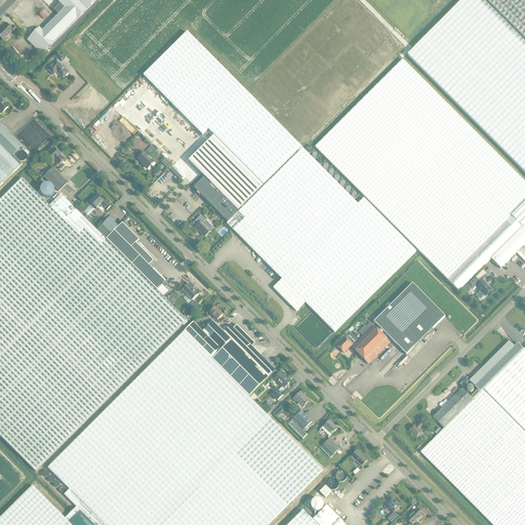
[(40,29),(28,41),(42,55),(96,0),(55,0),(61,4),(59,4),(53,10),(58,15),(42,32),(40,29)]
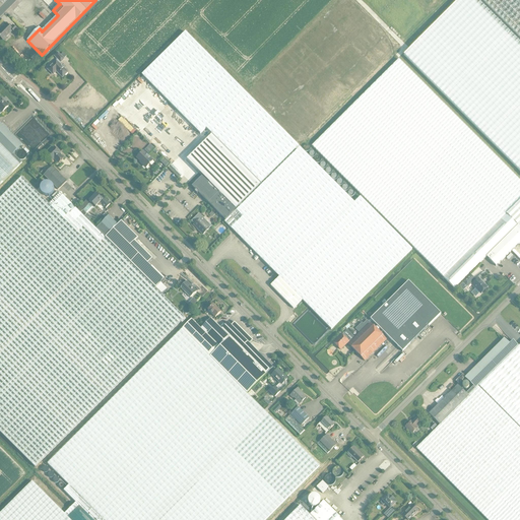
[(476,0),(459,0),(403,56),(447,100),(519,172),(519,200),(507,214),(518,225),(519,222),(519,43),(515,38),(476,0)]
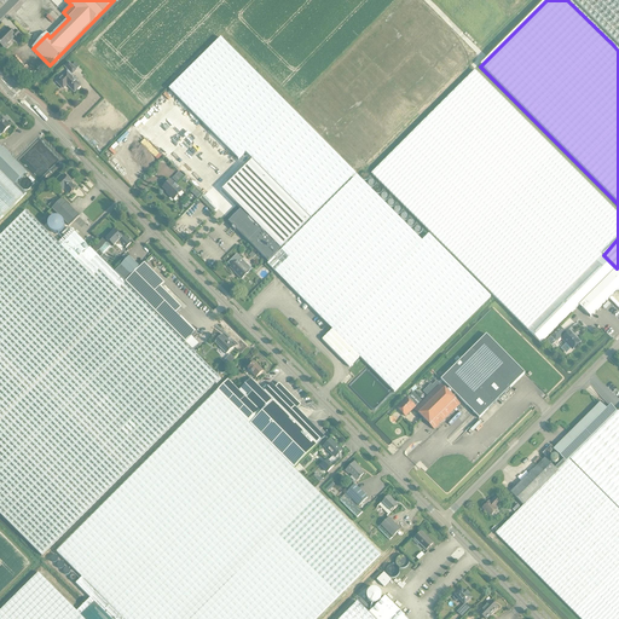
[(618,0),(574,0),(618,44),(618,0)]
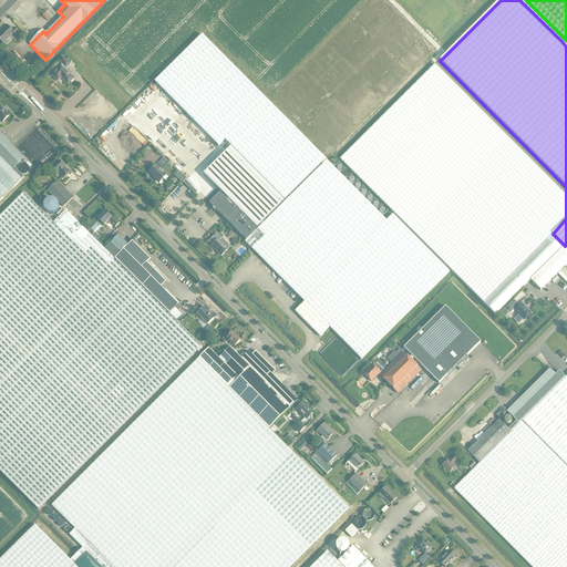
[(17,37),(19,33),(14,29),(11,31),(8,27),(0,34),(0,40),(3,44),(13,33),(17,37)]
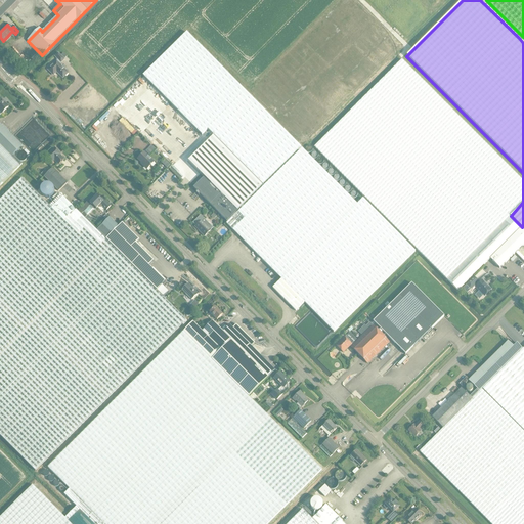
[(148,71),(143,76),(169,102),(202,135),(243,95),(244,96),(216,124),(209,131),(236,160),(238,162),(263,185),(298,151),(301,147),(247,93),(245,90),(187,33),(148,71)]
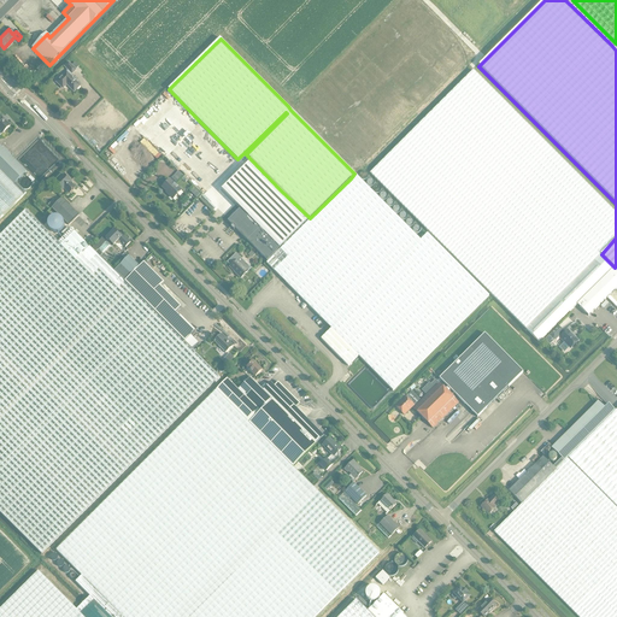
[(66,72),(57,83),(62,87),(63,89),(66,86),(74,93),(81,86),(70,76),(72,75),(76,70),(72,66),(69,63),(65,68),(69,71),(66,72)]
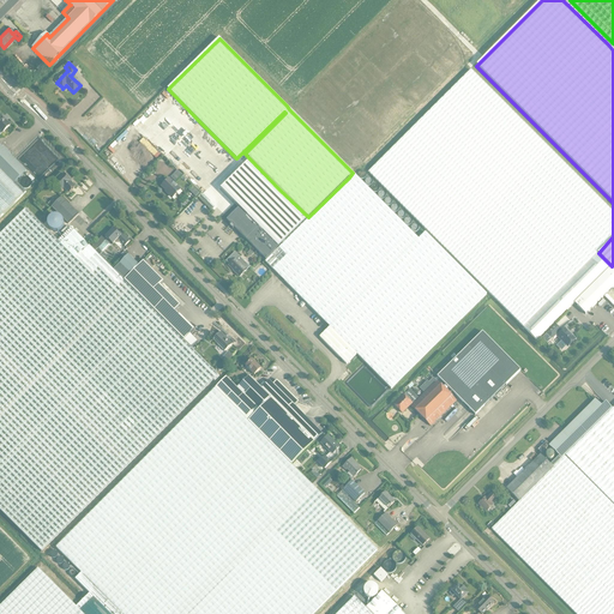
[(613,214),(470,71),(368,173),(409,214),(450,254),(523,327),(599,253),(602,250),(613,236),(613,214)]
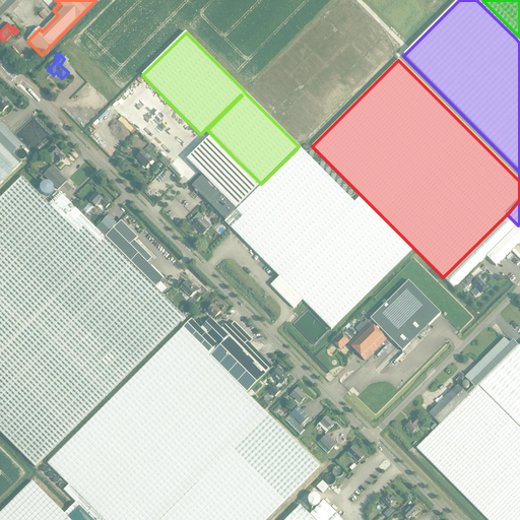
[(0,110),(2,113),(8,106),(8,105),(6,103),(5,103),(2,100),(0,98),(0,110)]
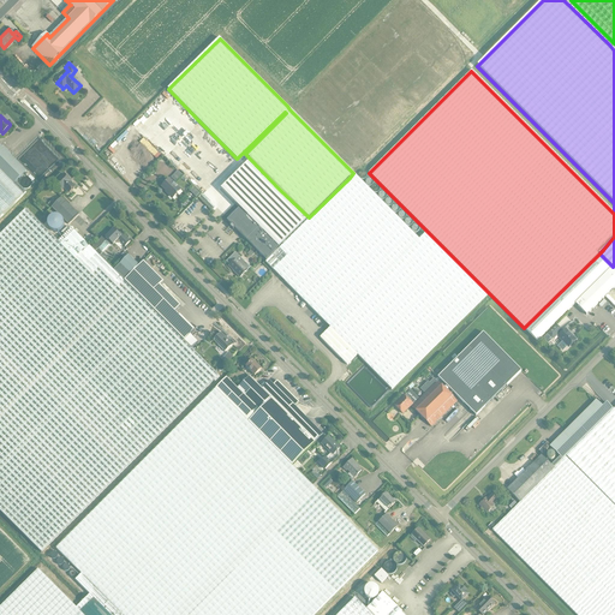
[(0,171),(13,185),(16,183),(27,172),(10,155),(11,154),(4,148),(3,148),(0,145),(0,171)]
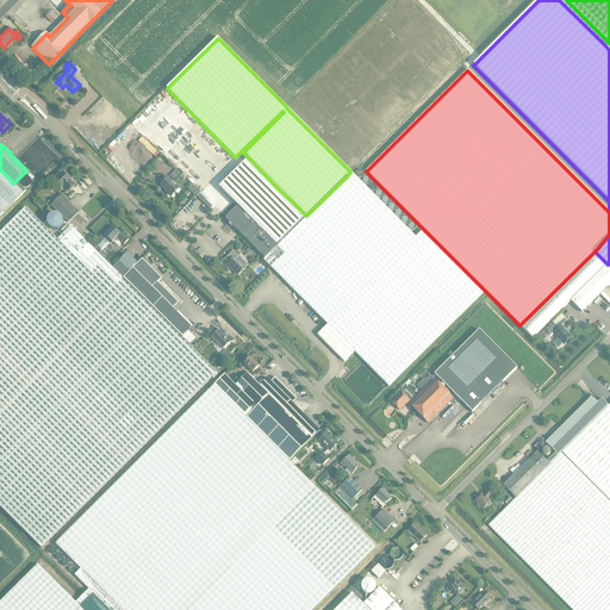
[(248,160),(219,188),(238,207),(237,209),(244,216),(275,247),(305,217),(248,160)]
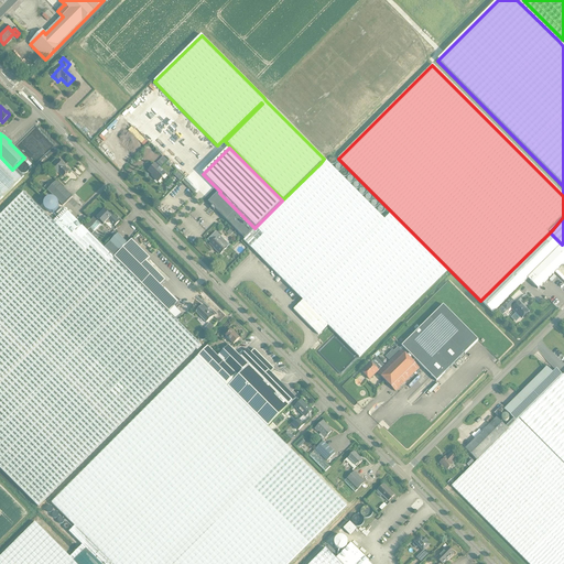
[(0,201),(22,180),(24,177),(14,167),(12,170),(0,156),(0,201)]
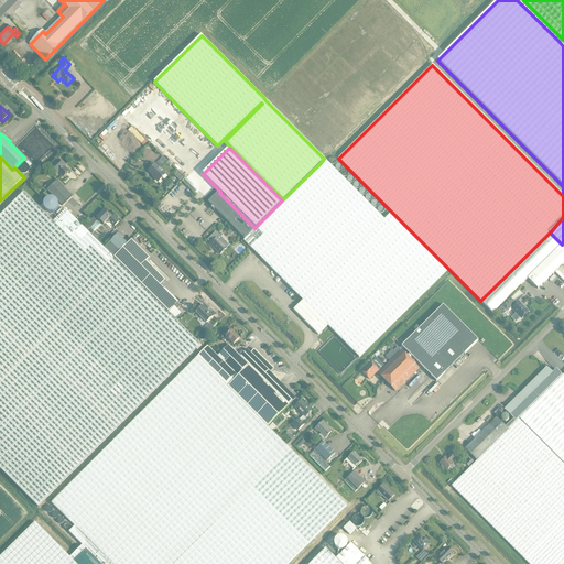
[(58,160),(50,169),(56,175),(58,173),(63,177),(68,172),(64,167),(65,166),(58,160)]
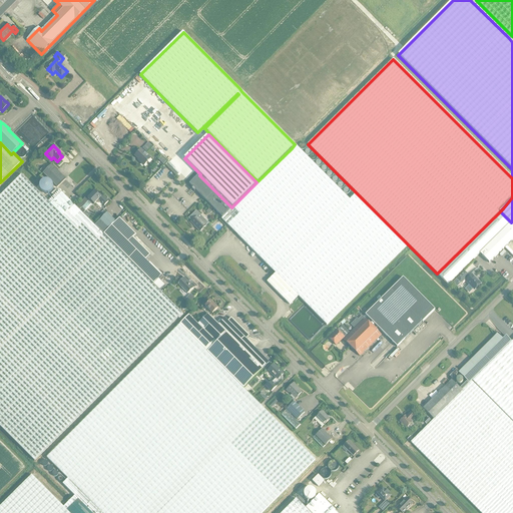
[(221,219),(276,274),(298,297),(327,325),(407,246),(356,194),(350,200),(296,145),(293,149),(221,219)]
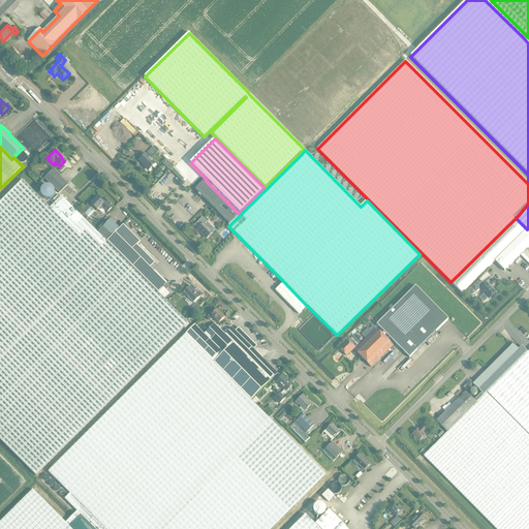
[(156,164),(148,156),(146,154),(138,161),(146,167),(145,167),(149,172),(156,164)]
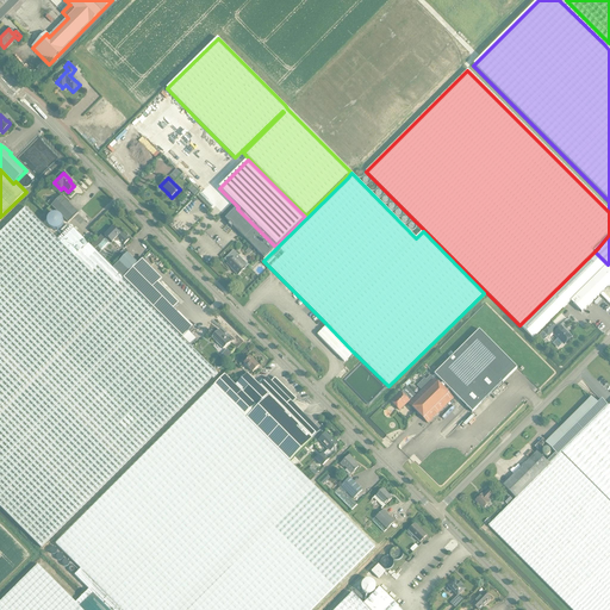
[(70,221),(78,213),(61,197),(51,206),(68,223),(70,221)]
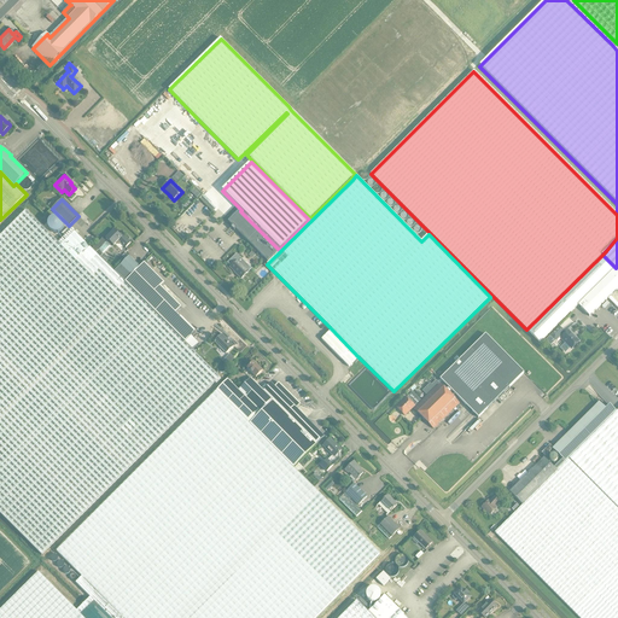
[(25,210),(0,234),(0,513),(41,555),(45,553),(220,378),(193,351),(185,343),(124,283),(115,272),(114,272),(100,258),(92,249),(91,249),(75,232),(60,245),(25,210)]
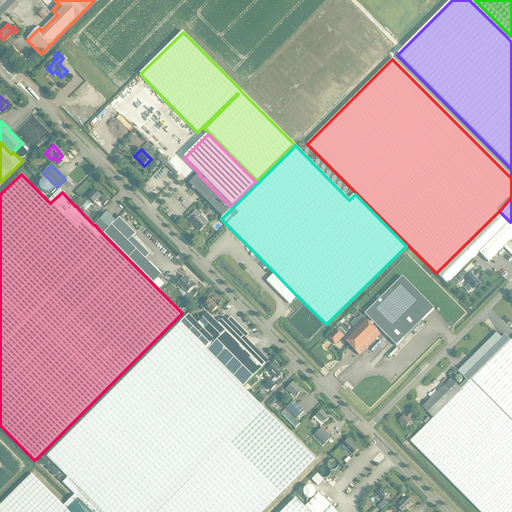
[(199,175),(189,184),(193,187),(191,189),(194,191),(195,190),(221,216),(231,207),(205,181),(199,175)]
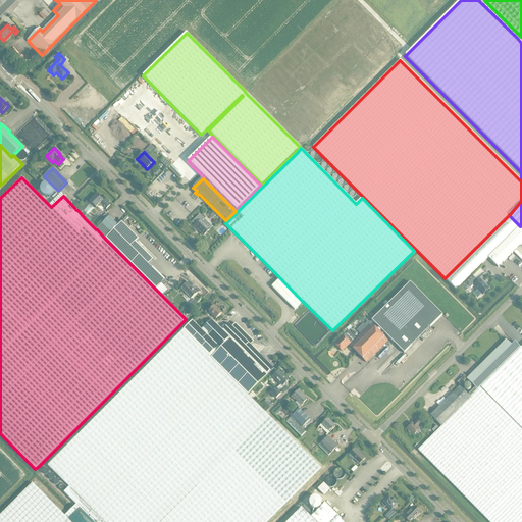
[(97,195),(90,202),(92,204),(91,206),(94,209),(96,208),(98,206),(99,207),(100,207),(101,207),(102,207),(102,206),(106,210),(110,205),(104,199),(103,201),(97,195)]
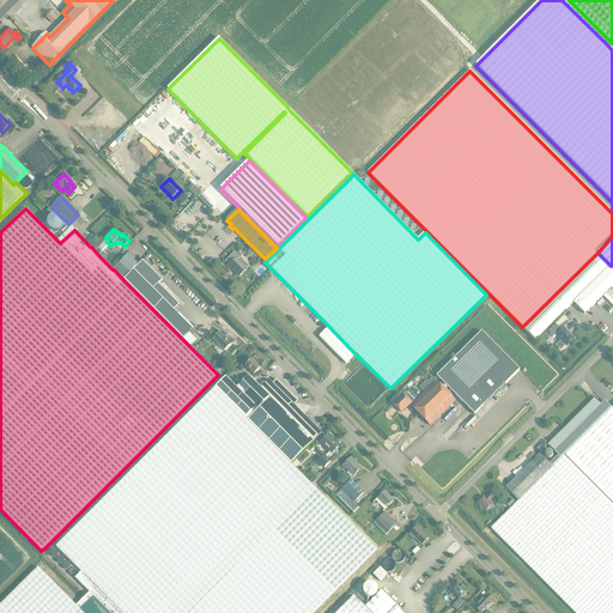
[(93,244),(91,247),(99,256),(103,253),(110,246),(107,242),(102,237),(93,244)]
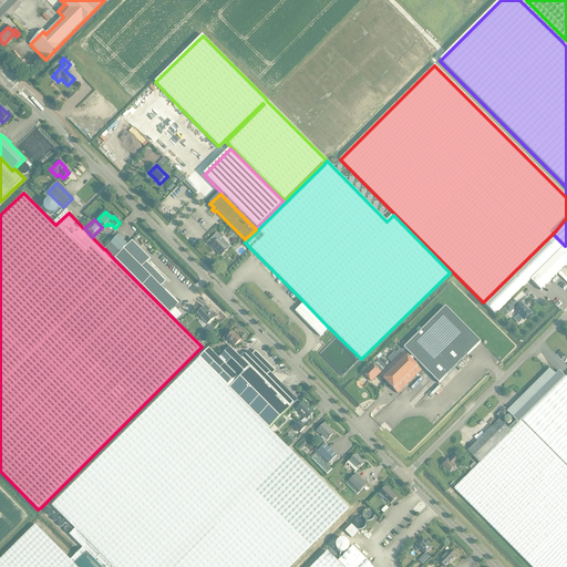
[(217,234),(209,241),(212,245),(212,246),(222,256),(228,249),(230,247),(227,244),(220,237),(217,234)]
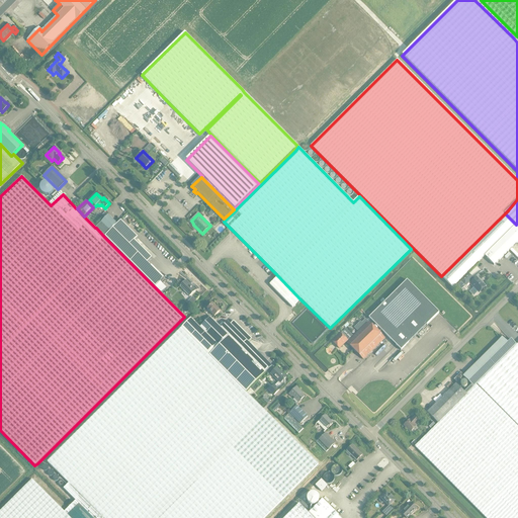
[(505,213),(441,276),(452,287),(485,256),(516,225),(505,213)]
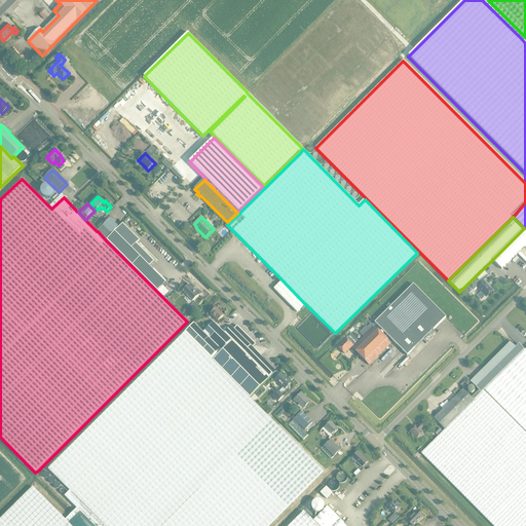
[(98,231),(106,240),(119,228),(110,219),(98,231)]
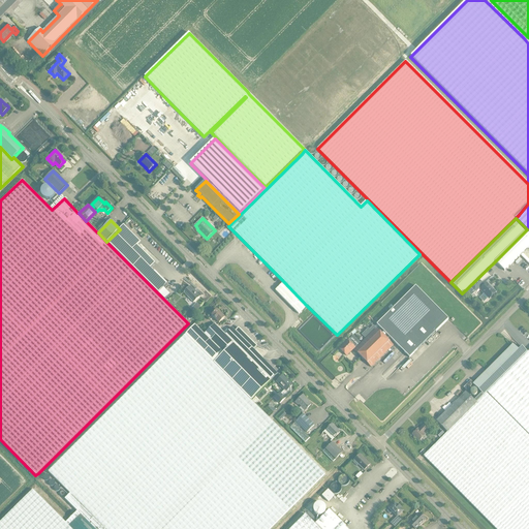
[(158,293),(163,288),(167,284),(155,272),(154,272),(151,269),(156,263),(138,246),(142,243),(124,225),(120,229),(106,242),(158,293)]
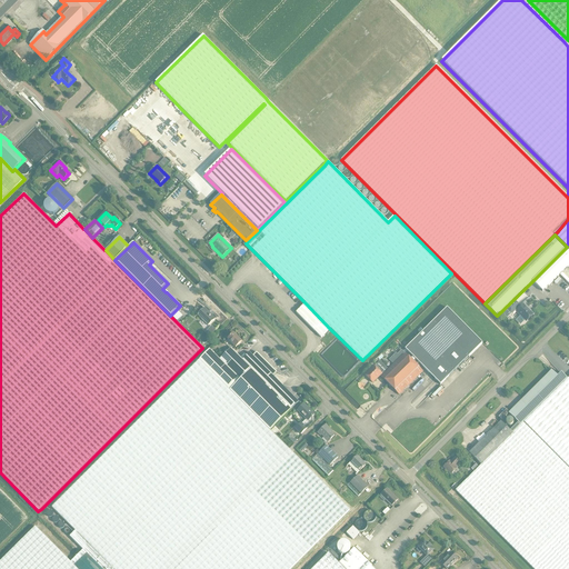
[(568,248),(567,247),(532,281),(542,291),(558,277),(558,276),(568,267),(568,265),(568,248)]
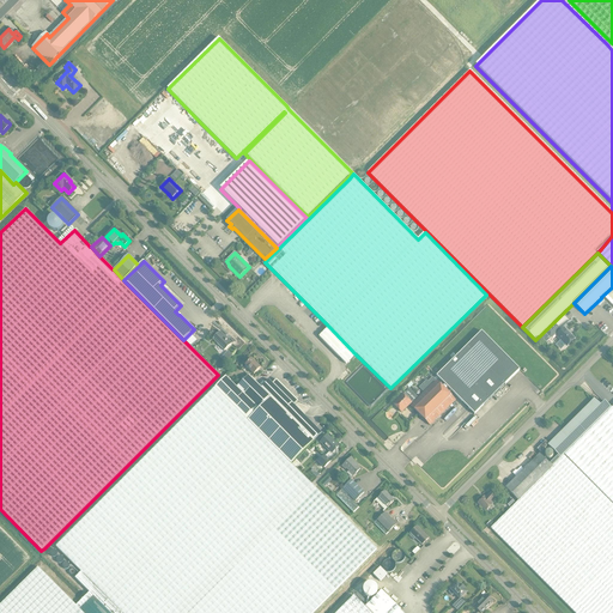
[(554,325),(546,333),(552,339),(554,335),(556,337),(557,337),(562,341),(558,345),(563,349),(566,346),(574,339),(564,329),(559,333),(558,332),(559,331),(554,325)]
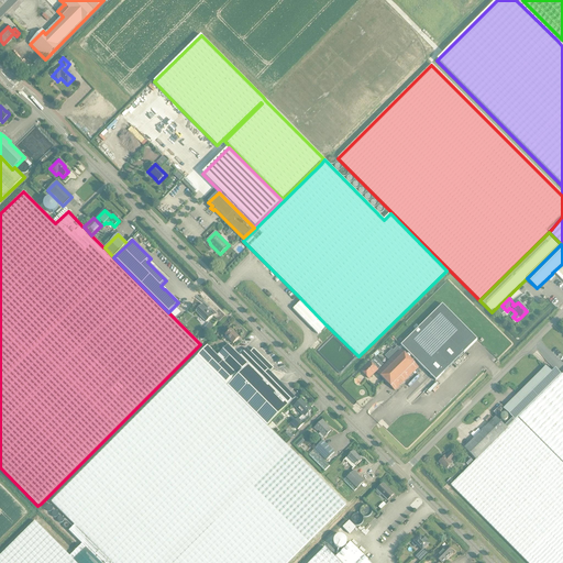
[(294,309),(318,334),(327,326),(302,300),(294,309)]
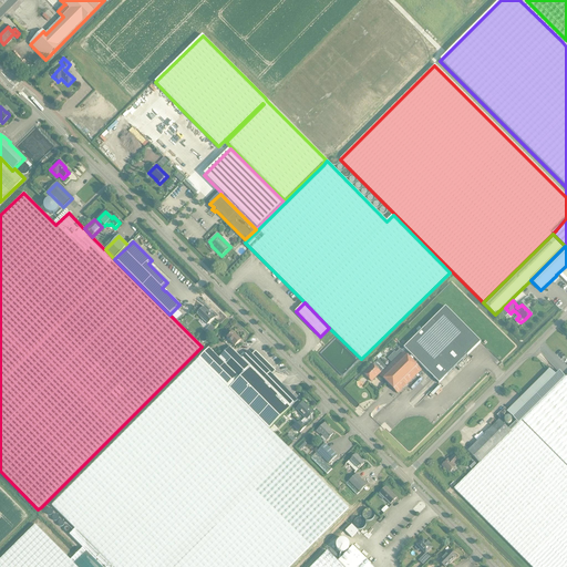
[(204,307),(197,313),(202,318),(200,318),(207,325),(208,325),(210,322),(213,321),(212,320),(215,318),(204,307)]
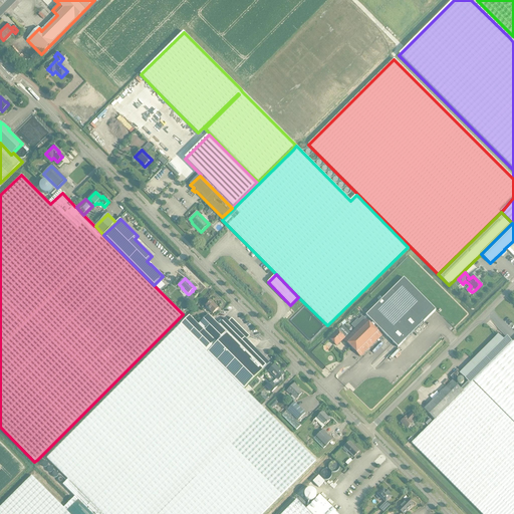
[(365,315),(398,347),(436,310),(404,278),(365,315)]
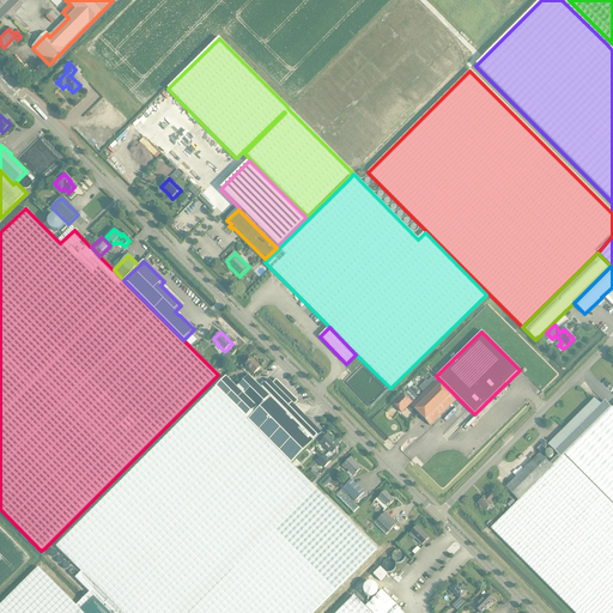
[(198,341),(189,334),(183,340),(192,349),(198,341)]
